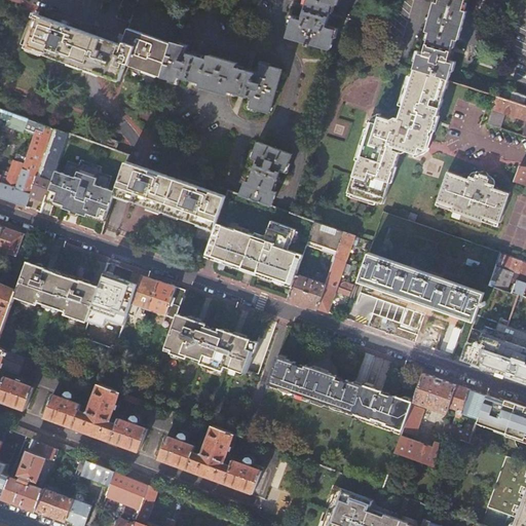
[(308,0),(303,21),(294,17),(288,37),(307,43),(307,45),(310,46),(311,44),(331,49),(337,30),(327,28),(333,4),(337,5),(338,0),(308,0)]
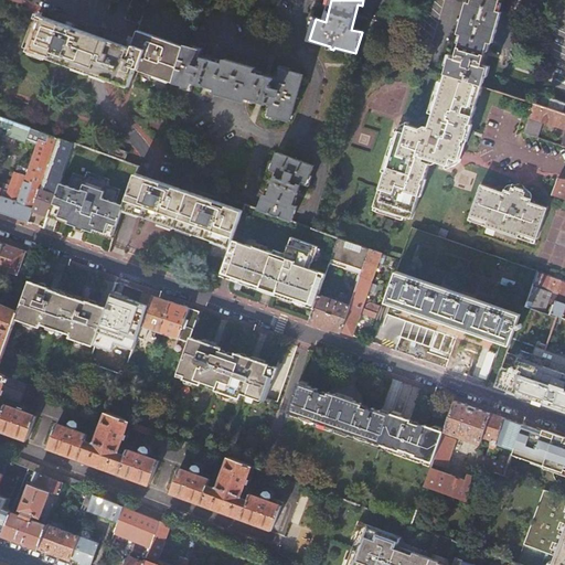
[(469,81),(483,86),(488,68),(482,66),(489,42),(493,43),(502,10),(498,9),(500,0),(472,0),(472,1),(468,0),(459,33),(464,34),(456,60),(450,57),(446,74),(447,75),(469,81)]
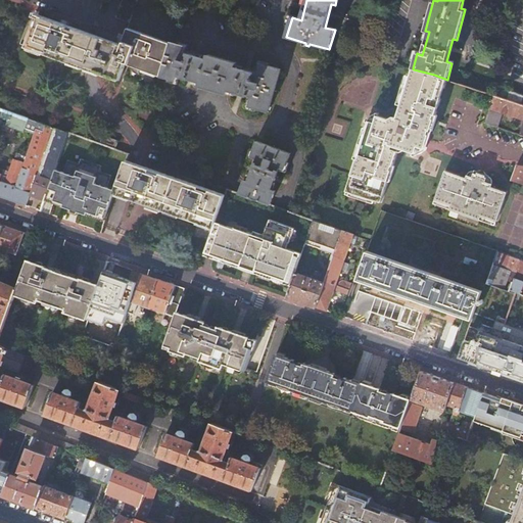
[(117,61),(160,77),(171,42),(129,29),(123,45),(108,41),(101,38),(43,18),(32,51),(78,66),(92,72),(111,78),(117,61)]
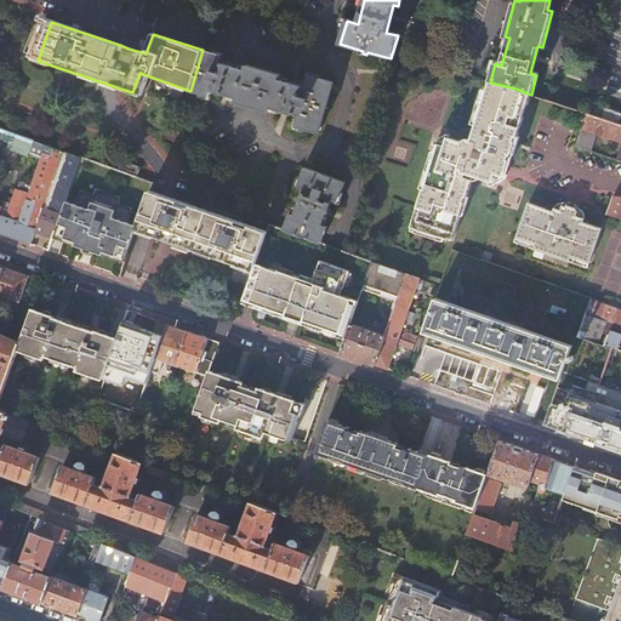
[(203,50),(191,91),(206,96),(210,96),(211,90),(238,98),(237,102),(271,112),(272,108),(300,115),(296,126),(319,134),(334,83),(311,75),(308,87),(280,79),(281,75),(248,66),(246,69),(220,62),(221,56),(203,50)]
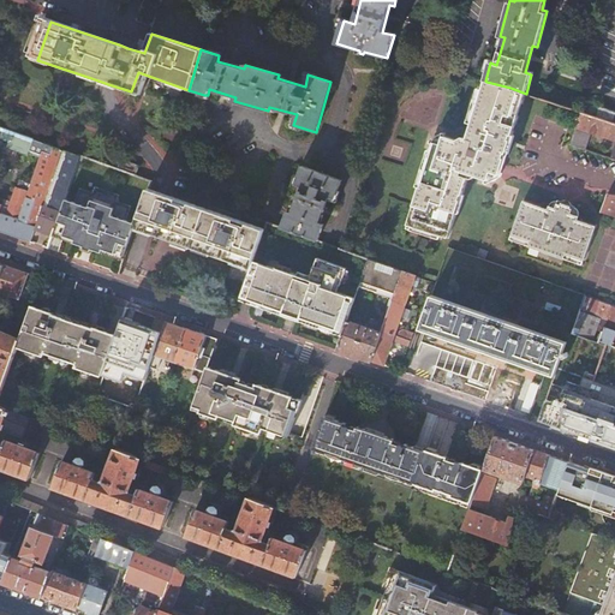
[(421,186),(418,193),(459,207),(460,201),(459,199),(461,193),(463,195),(469,177),(472,178),(477,175),(489,179),(491,171),(501,172),(511,139),(509,139),(511,135),(513,135),(518,117),(515,115),(519,101),(523,102),(526,94),(511,88),(487,82),(484,90),(481,90),(470,124),(472,124),(470,129),(469,129),(465,138),(461,137),(458,142),(445,138),(443,144),(435,141),(422,180),(423,181),(422,186),(421,186)]
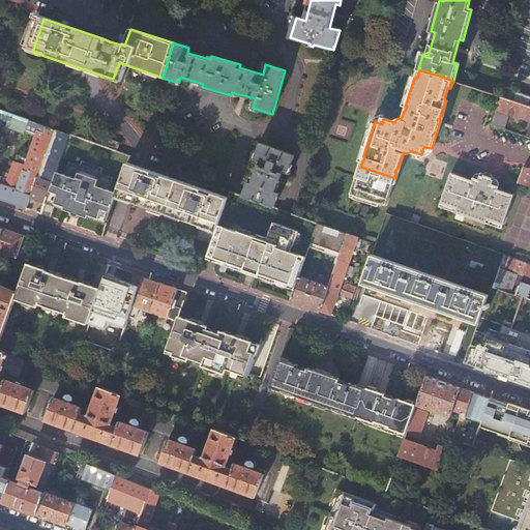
[(513,100),(529,106),(529,102),(529,96),(517,92),(513,100)]
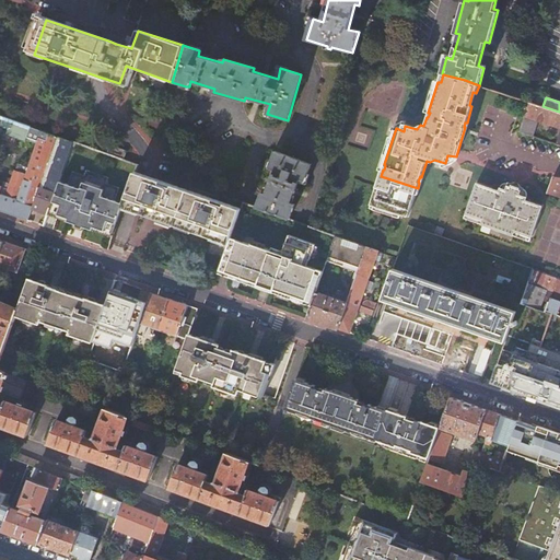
[(559,112),(543,106),(529,102),(520,131),(533,136),(537,120),(559,127),(559,135),(557,143),(559,144),(559,112)]
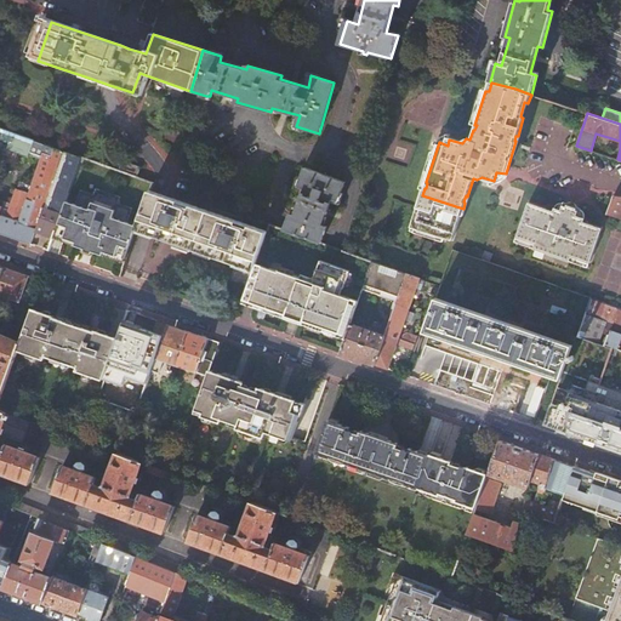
[(35,232),(63,152),(1,130),(0,132),(0,151),(4,142),(9,143),(6,149),(29,157),(29,155),(41,160),(33,186),(20,181),(7,218),(1,234),(5,235),(28,243),(32,244),(35,232)]
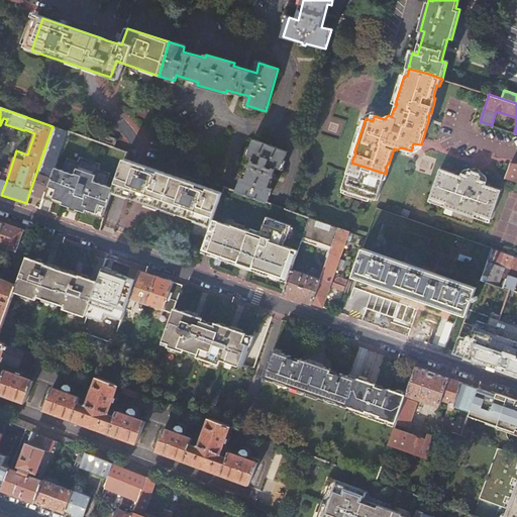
[(45,195),(56,168),(68,131),(53,126),(29,193),(42,197),(44,198),(45,195)]
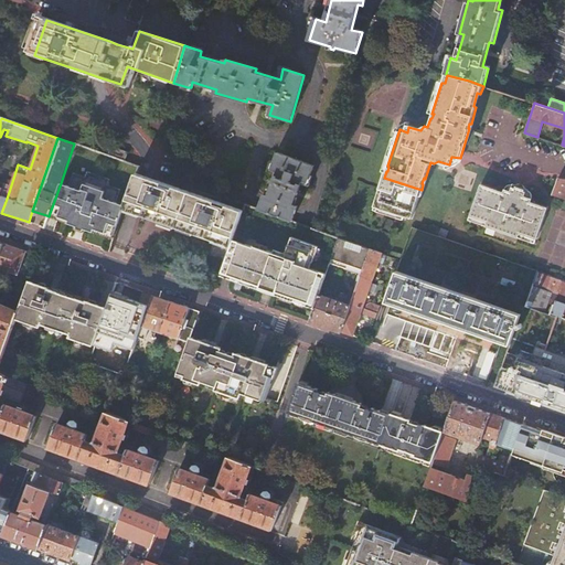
[(107,156),(124,161),(127,152),(110,146),(107,156)]
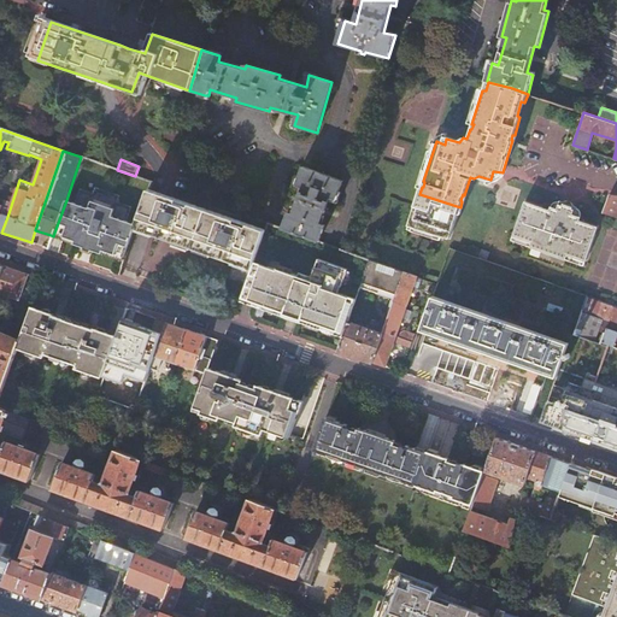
[(305,236),(319,241),(324,227),(319,225),(330,199),(335,201),(342,183),(303,169),(297,187),(301,189),(293,216),(288,215),(283,229),(305,236)]
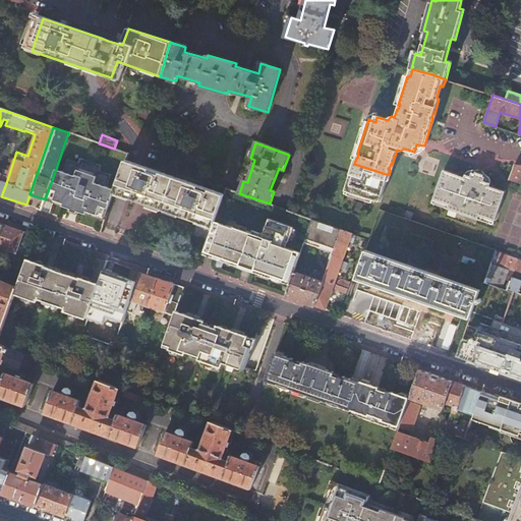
[(106,217),(114,192),(115,189),(108,187),(112,175),(100,171),(102,165),(82,158),(80,164),(68,160),(64,172),(56,169),(46,196),(64,203),(63,206),(75,210),(88,214),(89,211),(106,217)]
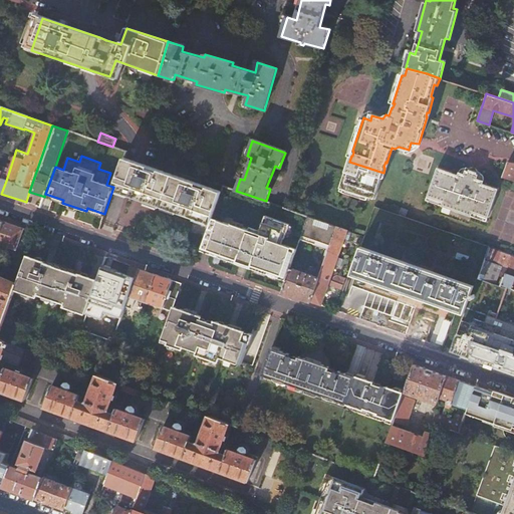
[(212,218),(222,190),(155,168),(131,160),(123,158),(113,187),(112,190),(119,192),(140,199),(211,222),(212,218)]
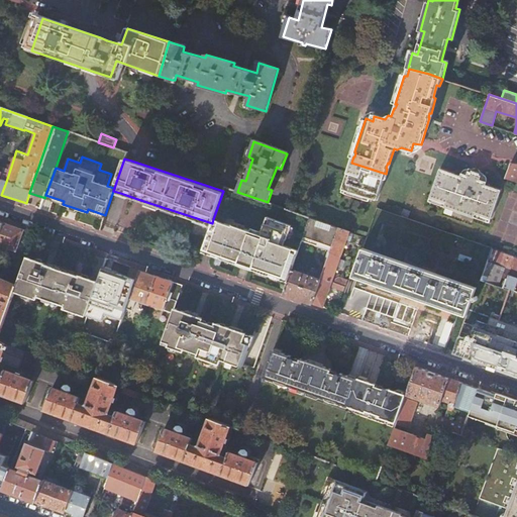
[(351,173),(346,188),(378,199),(386,174),(351,163),(348,172),(351,173)]
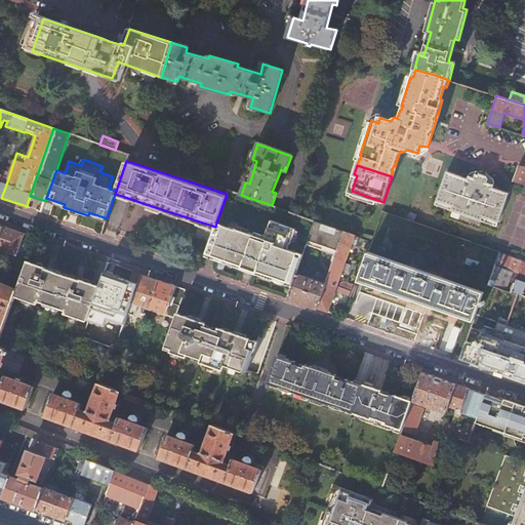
[(514,182),(524,185),(524,166),(519,166),(514,182)]
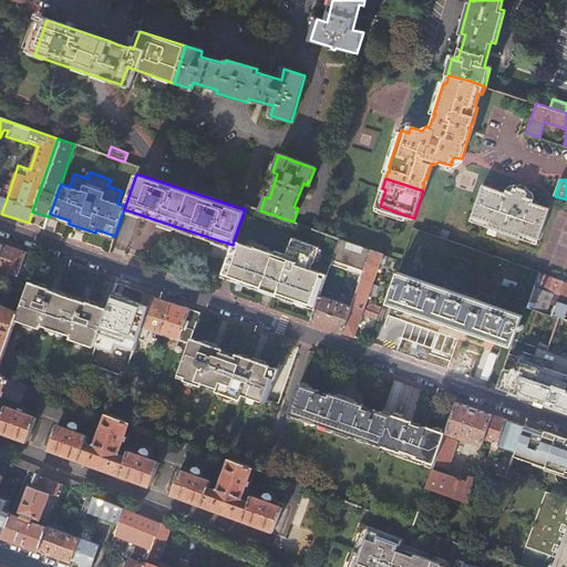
[(483,184),(474,208),(540,232),(549,209),(533,203),(534,199),(526,197),(528,193),(516,188),(514,193),(506,189),(505,193),(483,184)]
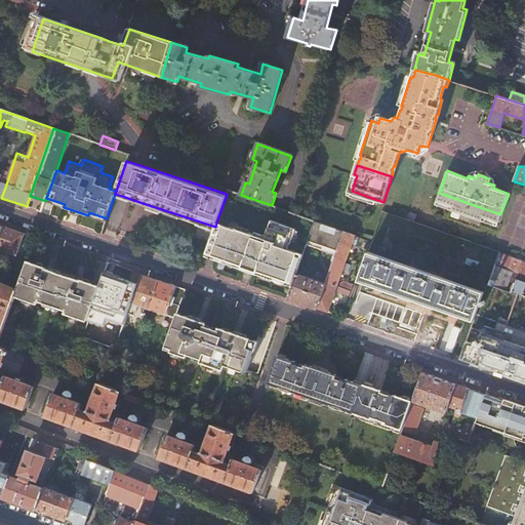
[(384,202),(352,191),(352,193),(382,203),(384,202)]
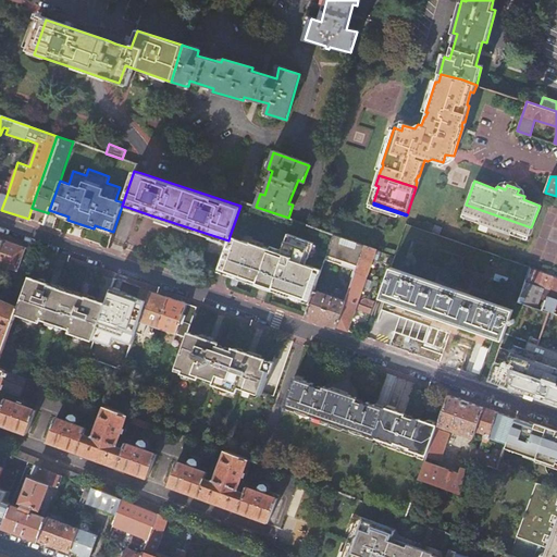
[(531,227),(466,205),(465,208),(482,214),(480,219),(512,231),(514,226),(530,232),(531,227)]
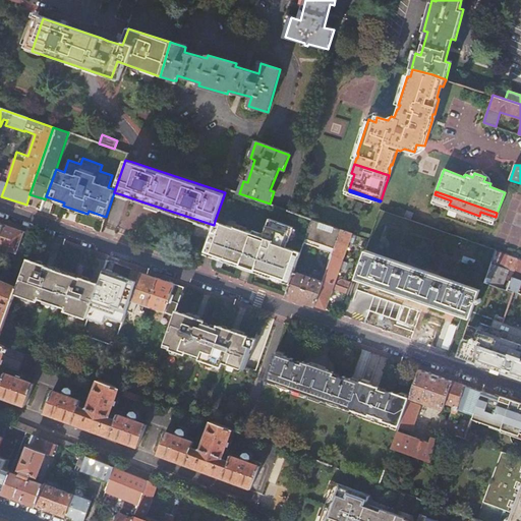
[(451,200),(435,194),(433,198),(449,205),(451,200)]
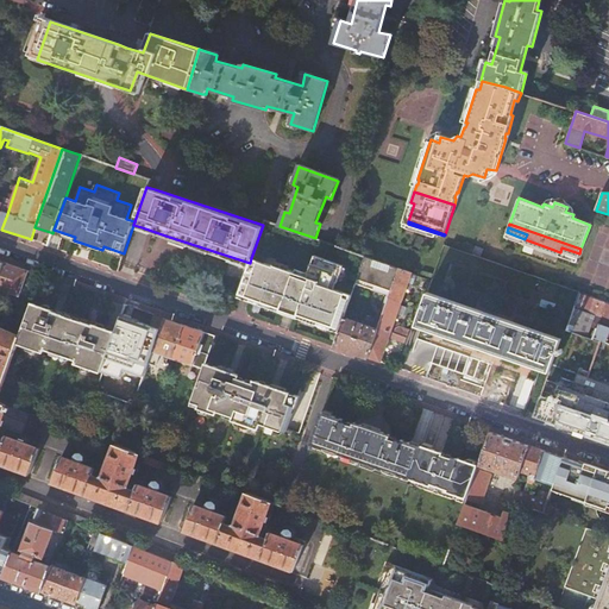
[(577,258),(579,253),(562,248),(560,252),(577,258)]
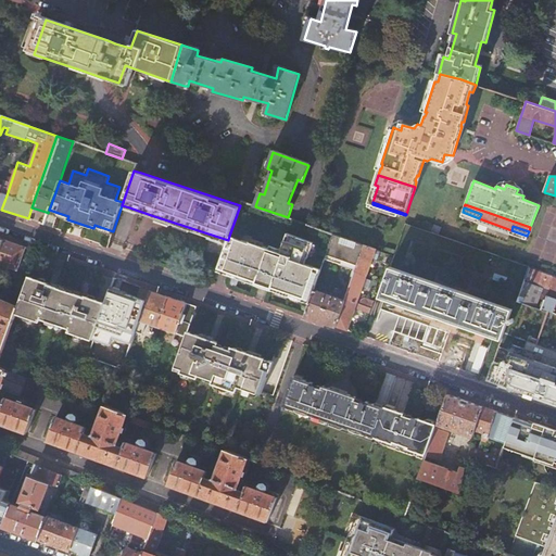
[(228,240),(217,270),(228,275),(229,273),(239,276),(238,278),(255,283),(255,285),(257,286),(258,285),(260,283),(264,285),(268,287),(268,288),(268,289),(270,290),(270,289),(289,295),(290,293),(300,298),(299,299),(310,303),(314,290),(320,269),(305,264),(307,257),(308,257),(310,255),(314,243),(314,242),(288,234),(281,253),(263,247),(251,242),(250,243),(229,236),(228,240)]
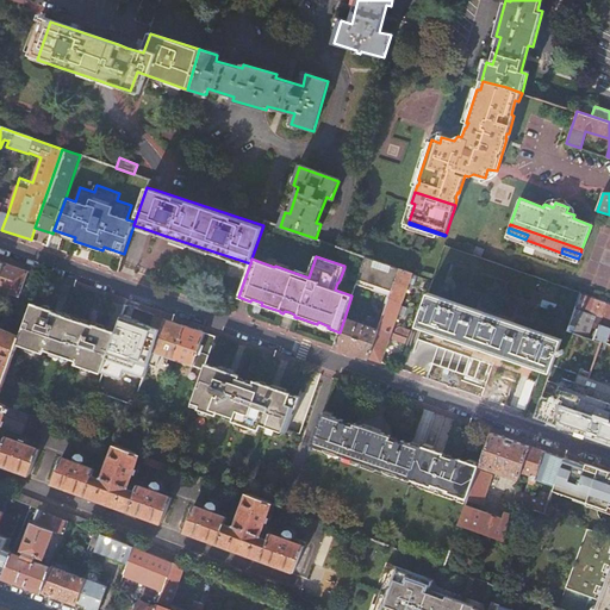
[(399,268),(366,256),(356,284),(391,296),(399,268)]
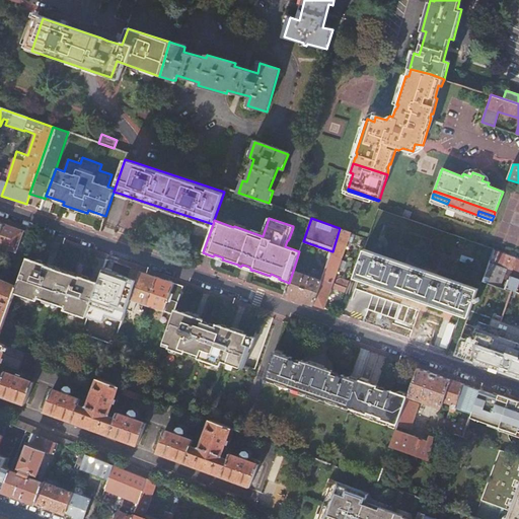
[(4,224),(0,234),(0,246),(3,247),(2,252),(12,256),(14,251),(16,252),(22,234),(23,231),(4,224)]
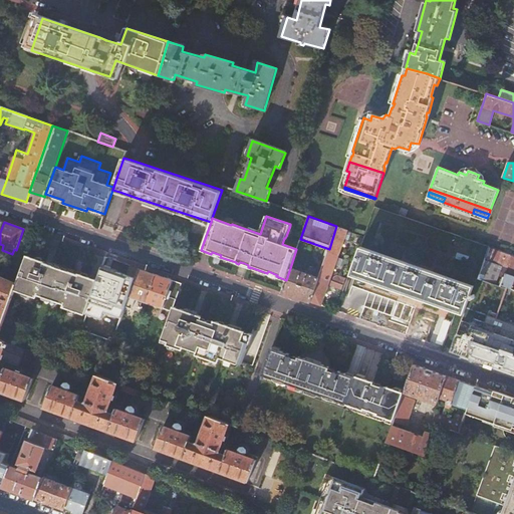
[(328,251),(339,255),(347,230),(336,226),(329,249),(328,251)]
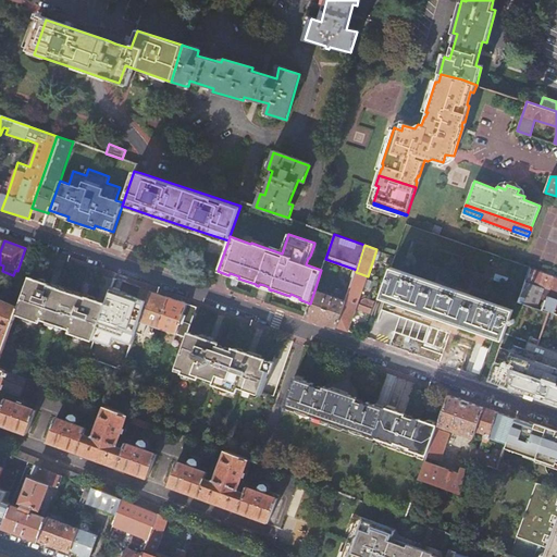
[(385,283),(380,298),(398,305),(441,320),(484,335),(503,342),(515,309),(392,265),(385,283)]
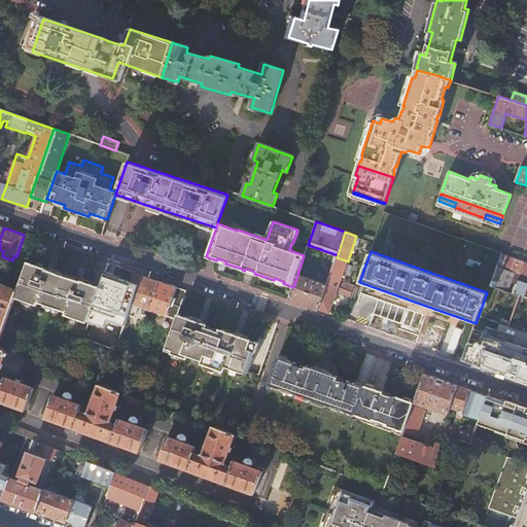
[(526,296),(526,262),(501,253),(491,285),(508,291),(513,279),(518,281),(514,293),(520,295),(520,294),(526,296)]
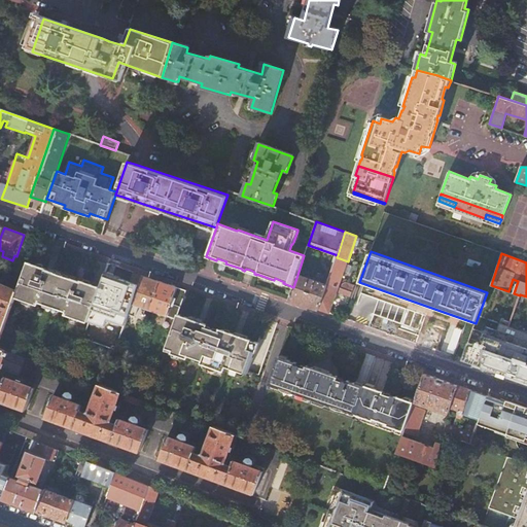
[(339,287),(348,261),(337,257),(327,283),(339,287)]
